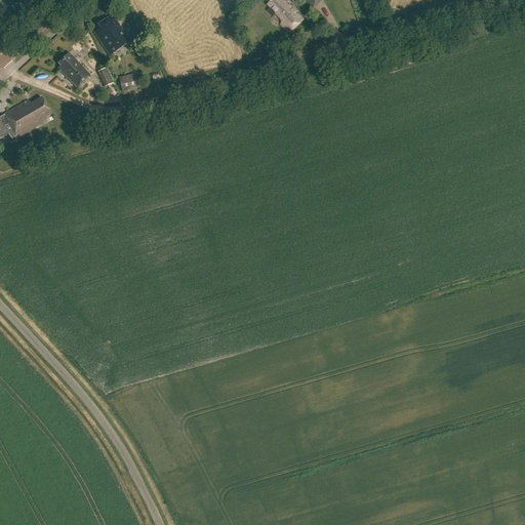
[(303,21),(295,12),(289,6),(288,7),(281,0),(273,0),(268,6),(271,9),(268,11),(273,17),(276,15),(282,22),(281,25),(289,34),(303,21)]
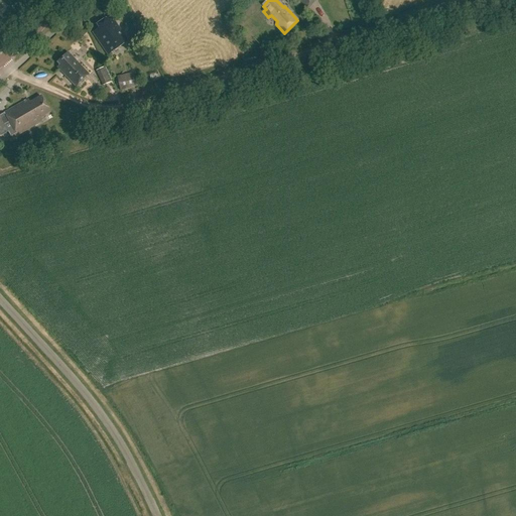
[(127,41),(111,16),(97,26),(99,28),(93,32),(108,54),(127,41)]
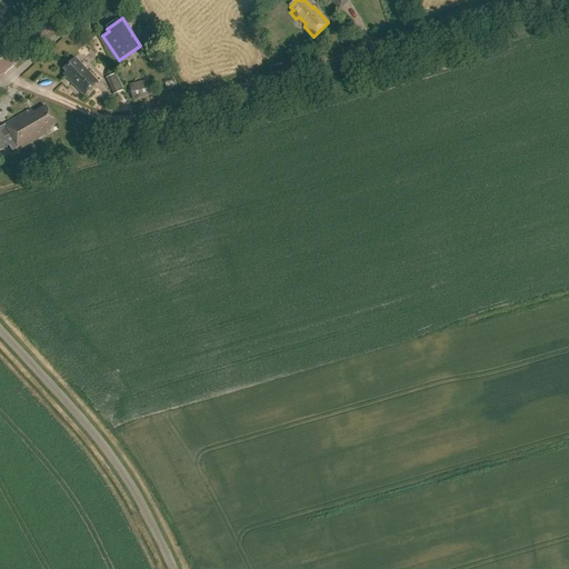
[(97,83),(75,59),(62,70),(66,73),(63,76),(83,96),(97,83)]
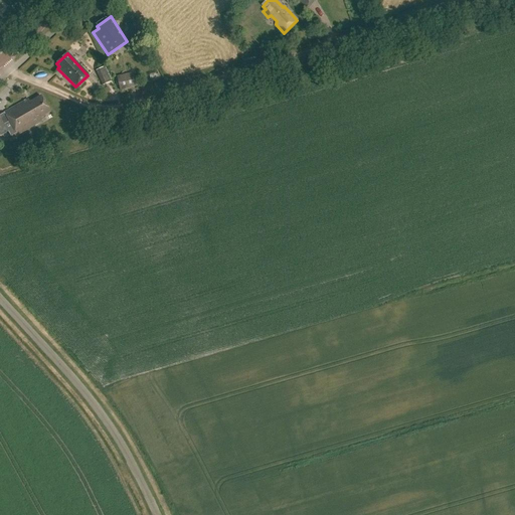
[(104,67),(96,70),(103,86),(110,82),(104,67)]
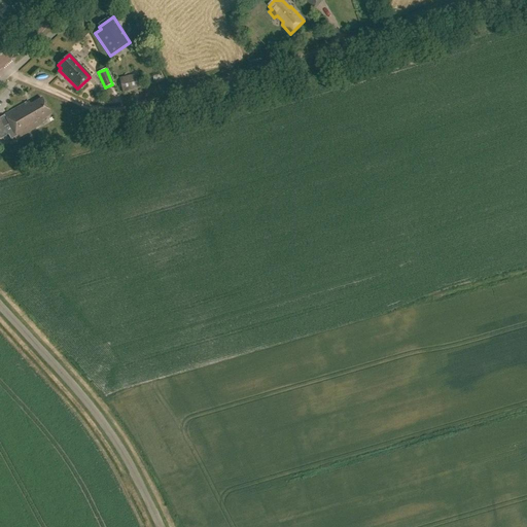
[(136,74),(120,78),(124,94),(139,90),(136,74)]
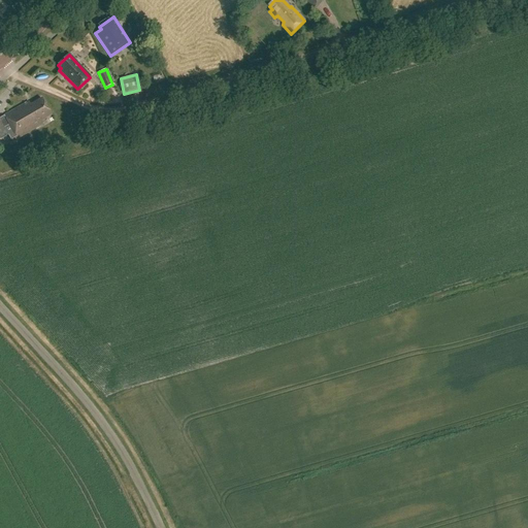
[(5,119),(0,121),(0,130),(4,129),(12,142),(42,125),(40,122),(51,116),(41,99),(30,105),(29,102),(4,117),(5,119)]
